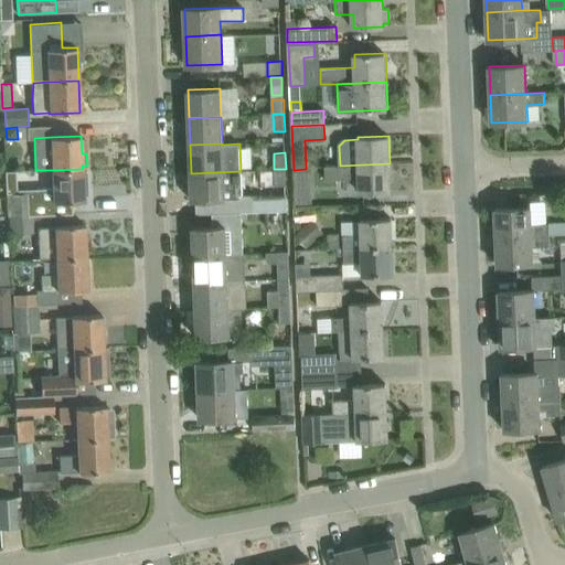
[(390,163),(340,166),(340,168),(326,168),(327,180),(359,179),(360,193),(391,192),(390,163)]
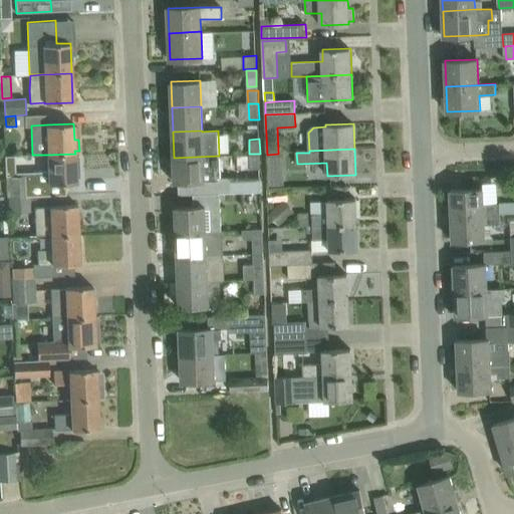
[(75,154),(47,155),(48,170),(33,171),(34,175),(6,176),(7,197),(30,196),(47,195),(46,184),(76,183),(75,167),(79,167),(79,157),(75,157),(75,154)]
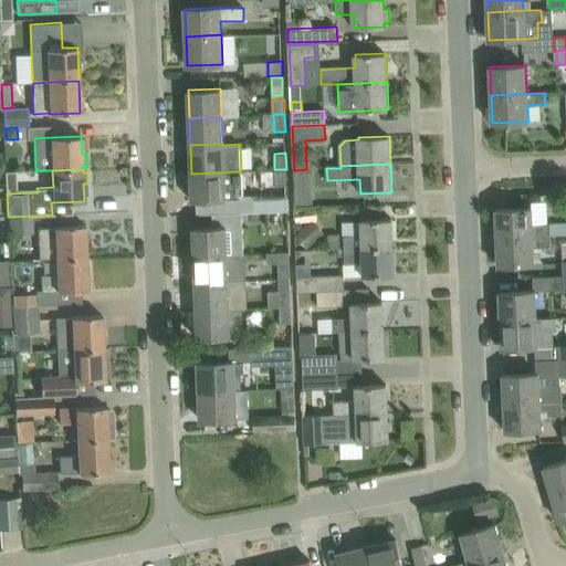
[(286,169),(274,169),(275,186),(286,186),(286,169)]
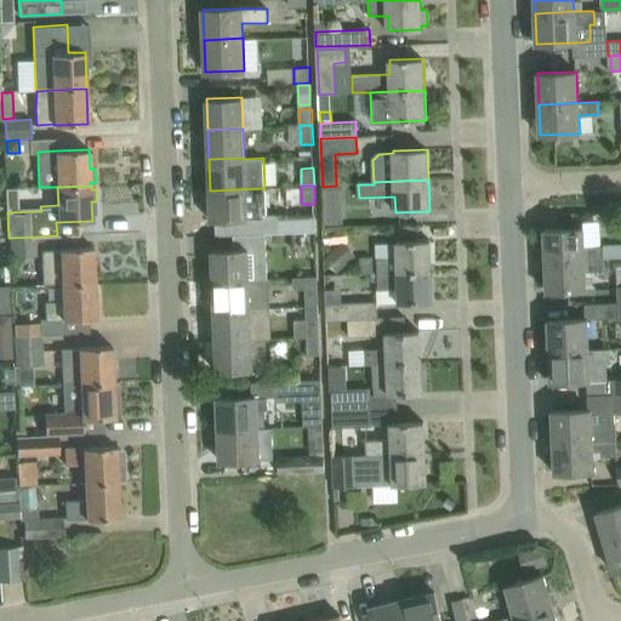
[(265,188),(210,191),(210,221),(267,217),(266,188),(265,188)]
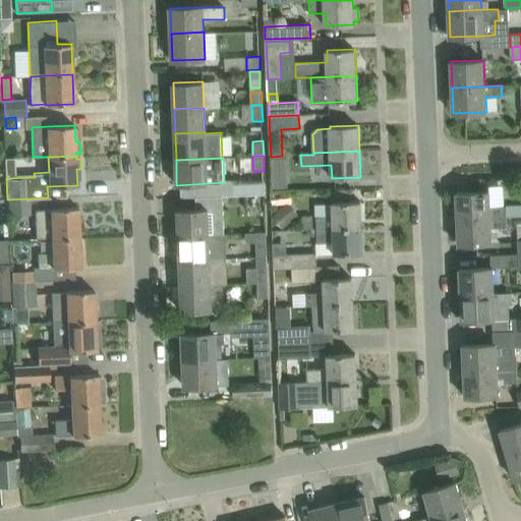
[(287,173),(273,174),(273,188),(287,187),(287,173)]
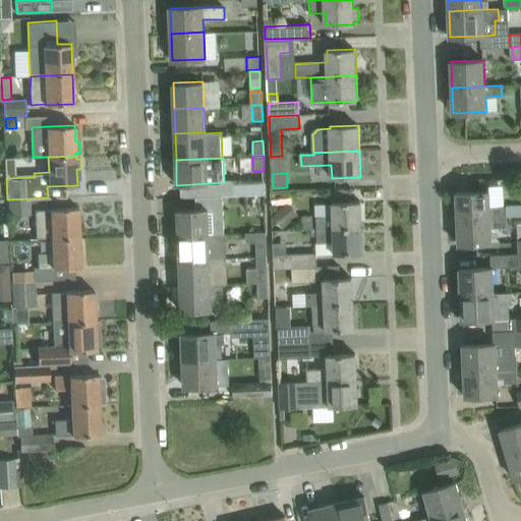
[(235,179),(235,194),(264,193),(263,178),(235,179)]
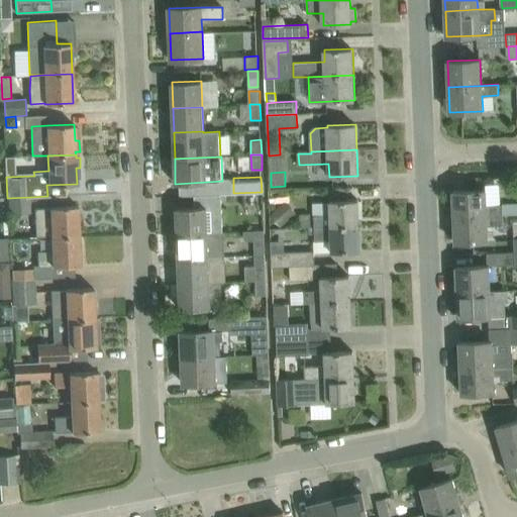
[(486,190),(452,191),(453,217),(503,214),(502,204),(486,205),(486,190)]
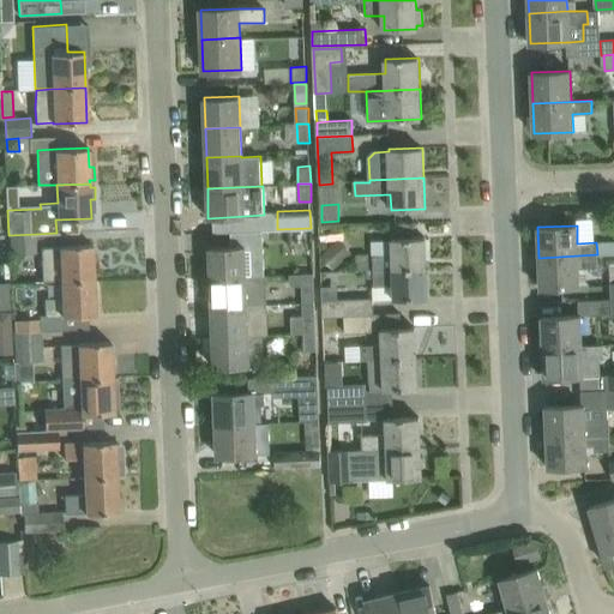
[(36,234),(8,235),(8,254),(36,253),(36,234)]
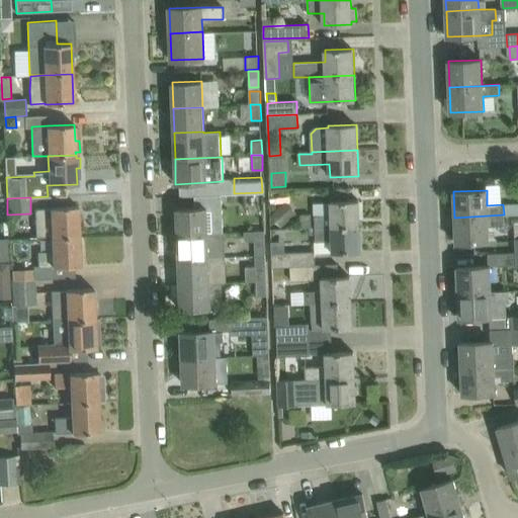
[(316,216),(316,227),(360,226),(359,200),(331,201),(332,216),(316,216)]
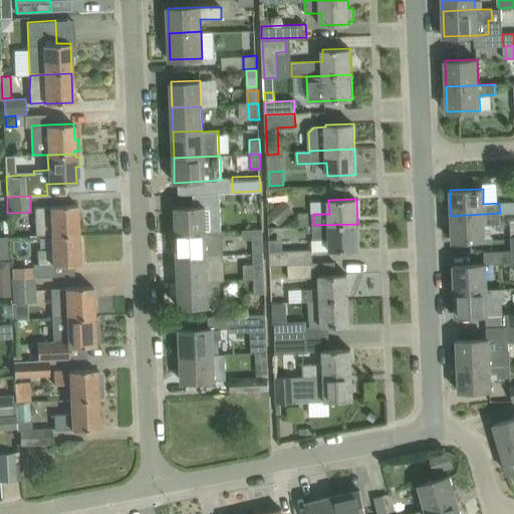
[(269,215),(279,226),(280,226),(295,214),(285,202),(269,215)]
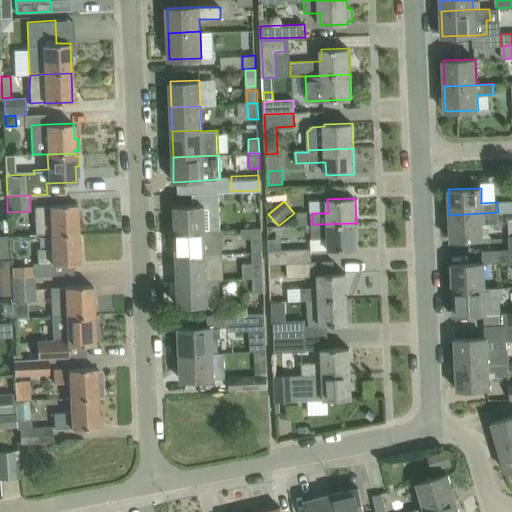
[(37,236),(50,235),(78,234),(77,204),(49,205),(49,206),(35,207),(37,236)]
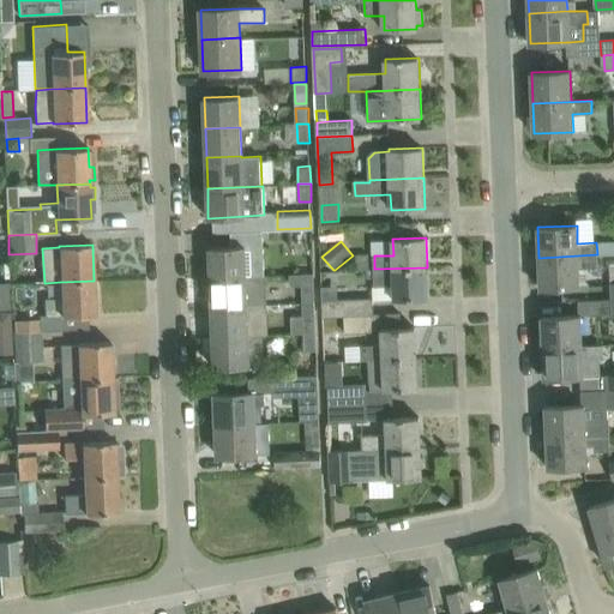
[(209,247),(210,277),(246,276),(245,246),(209,247)]
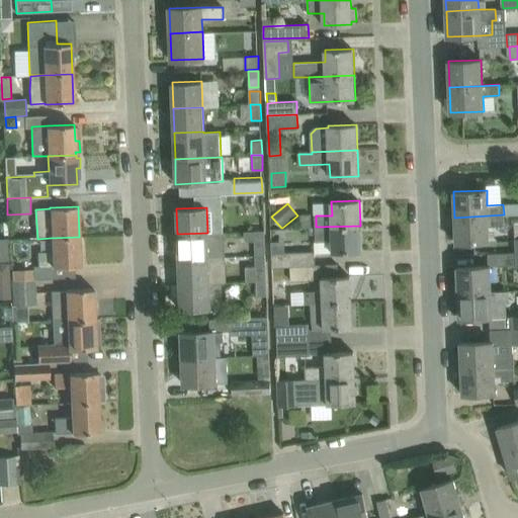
[(504,214),(454,218),(455,243),(489,242),(488,227),(504,226),(504,214)]
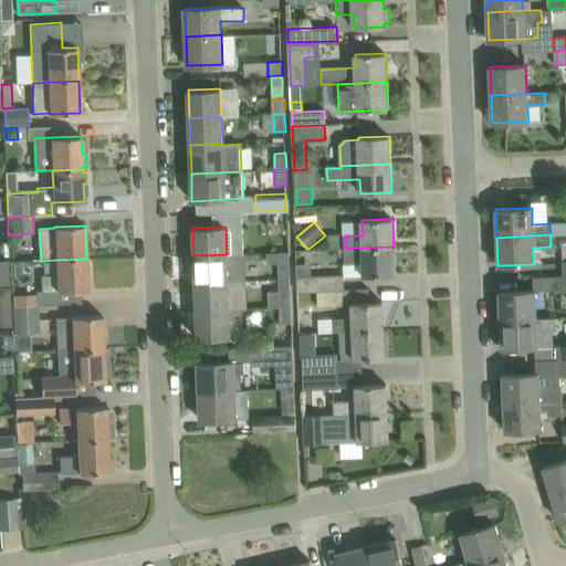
[(328,237),(329,252),(342,251),(341,236),(328,237)]
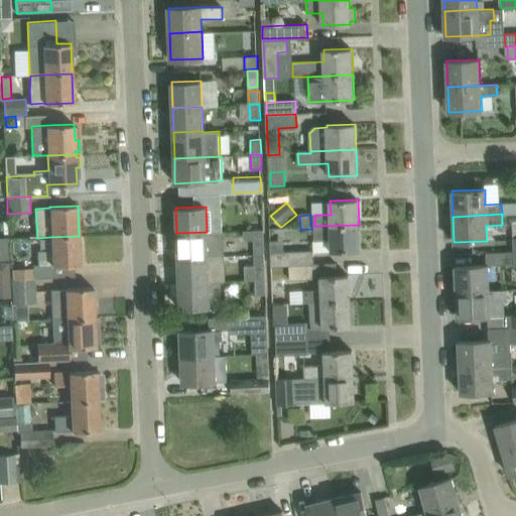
[(359,225),(314,226),(315,240),(332,240),(332,252),(360,250),(359,225)]
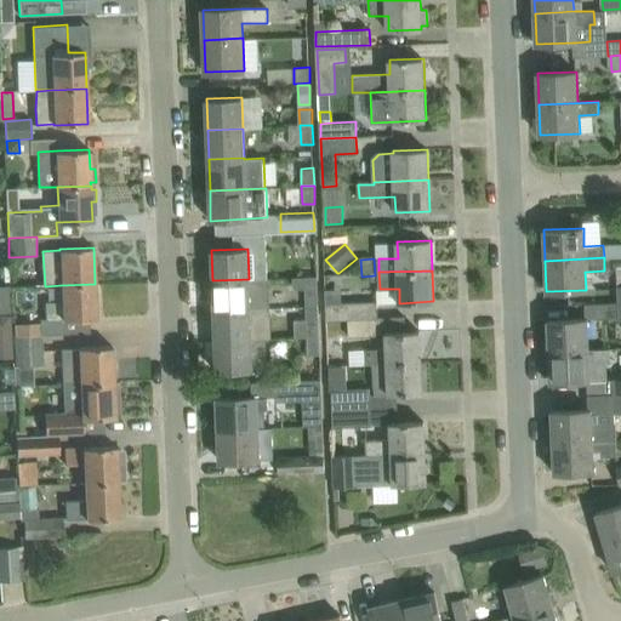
[(317,277),(305,277),(305,290),(318,289),(317,277)]
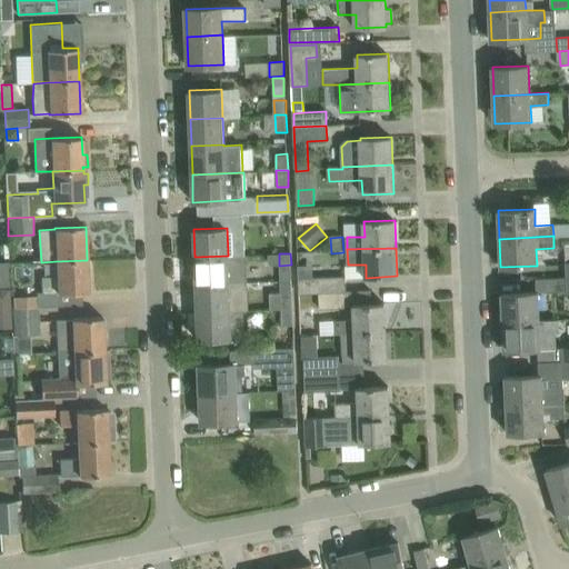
[(195,257),(196,285),(246,282),(245,256),(228,256),(195,257)]
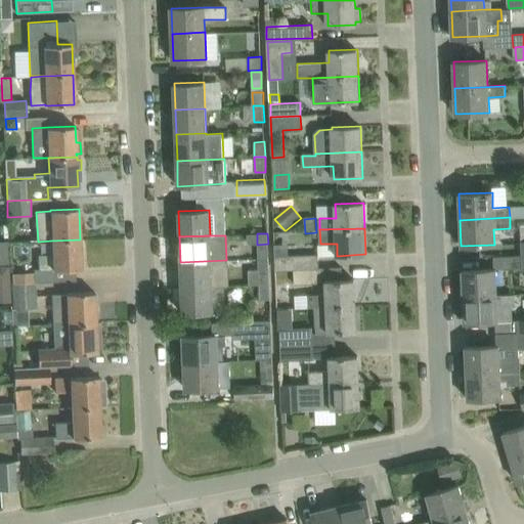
[(81,268),(80,239),(51,241),(52,257),(38,258),(39,268),(34,269),(35,281),(55,281),(54,269),(81,268)]
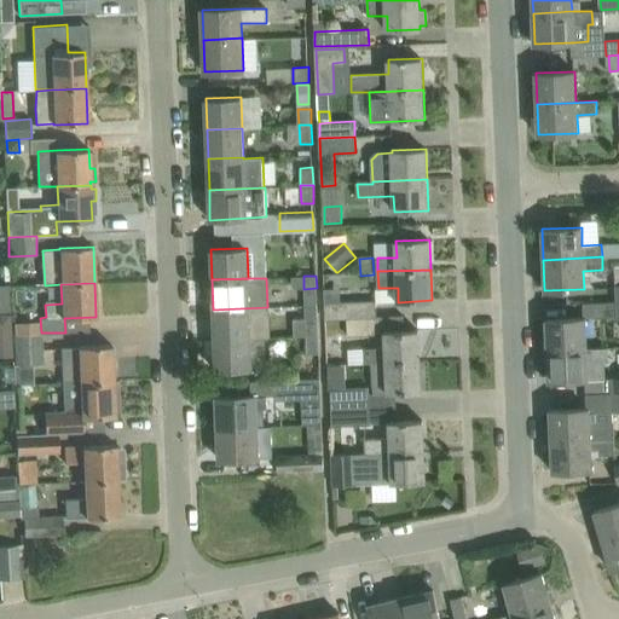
[(377,300),(324,304),(325,319),(347,317),(379,317),(377,300)]
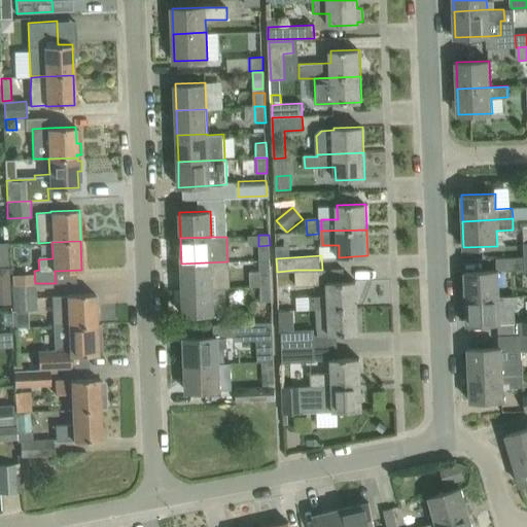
[(181,264),(182,289),(213,288),(213,287),(229,287),(227,261),(181,264)]
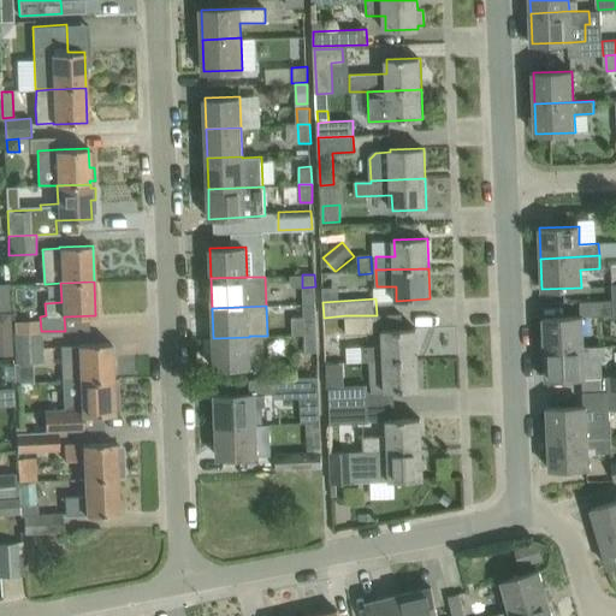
[(345,315),(347,336),(380,335),(379,315),(377,315),(345,315)]
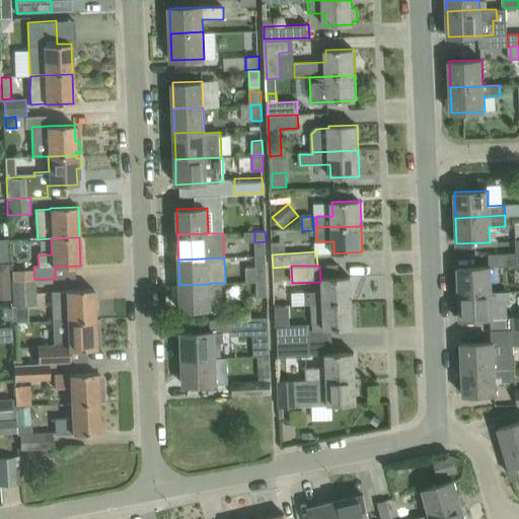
[(0,305),(11,305),(9,268),(0,267),(0,305)]
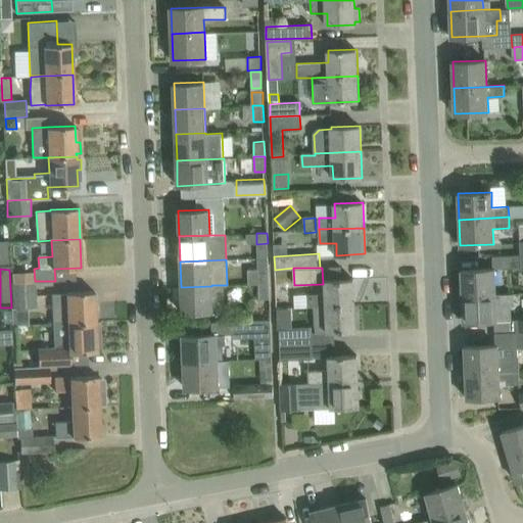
[(269,269),(248,270),(249,285),(258,284),(270,284),(269,269)]
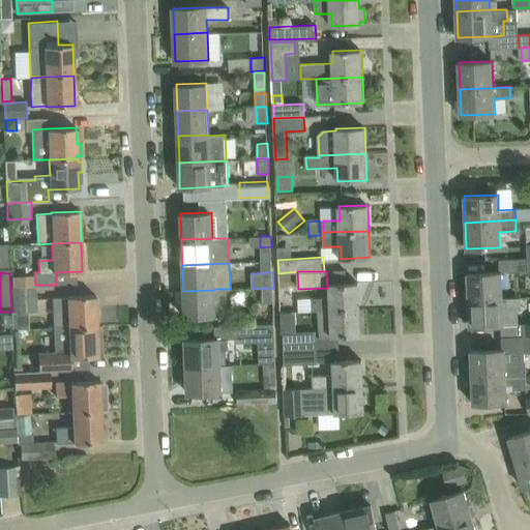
[(501,272),(468,273),(469,299),(502,298),(501,272)]
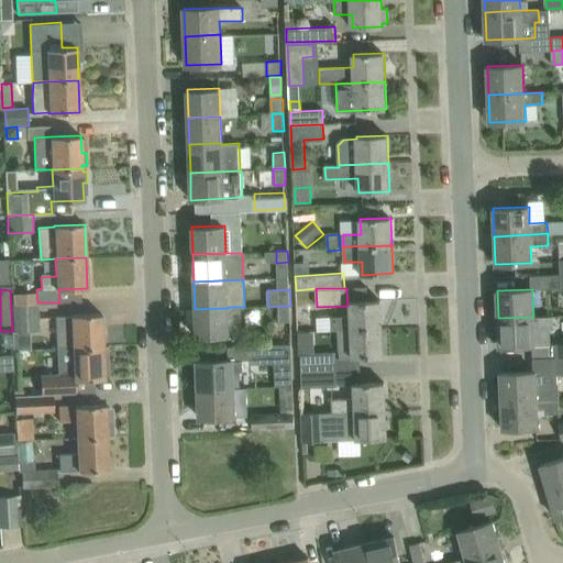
[(331,317),(331,329),(339,329),(382,328),(381,300),(350,301),(351,316),(331,317)]
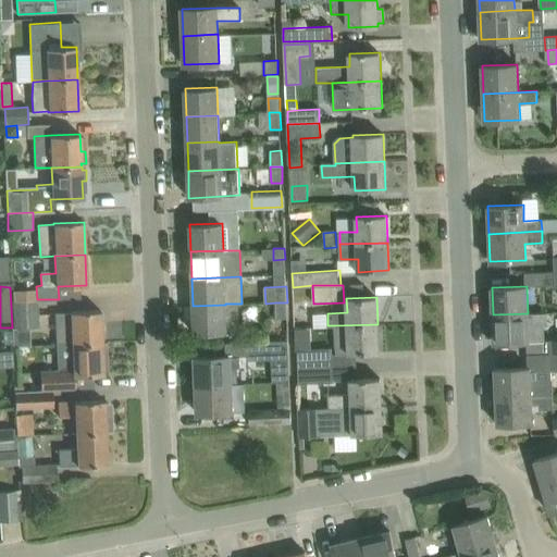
[(38,301),(11,302),(12,329),(39,329),(38,301)]
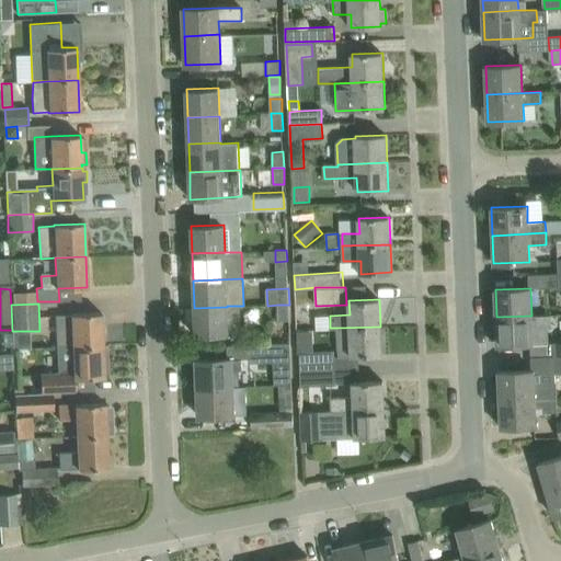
[(289,305),(277,305),(278,321),(289,321),(289,305)]
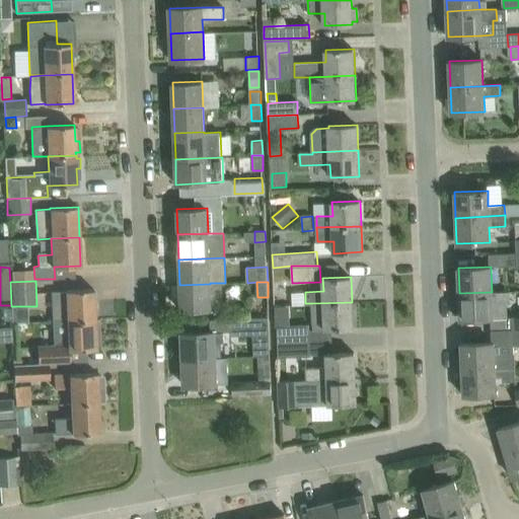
[(210,284),(179,285),(180,310),(211,309),(210,284)]
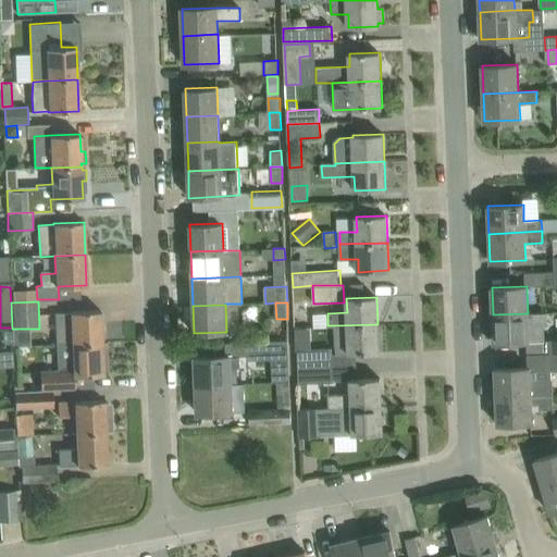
[(56,313),(57,345),(72,343),(102,342),(100,310),(72,311),(72,312),(56,313)]
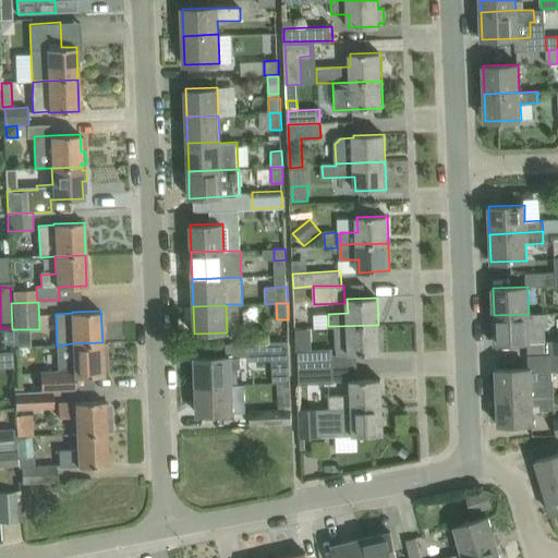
[(529,314),(494,315),(495,343),(528,342),(528,341),(530,341),(545,341),(544,325),(548,325),(547,313),(529,314)]
